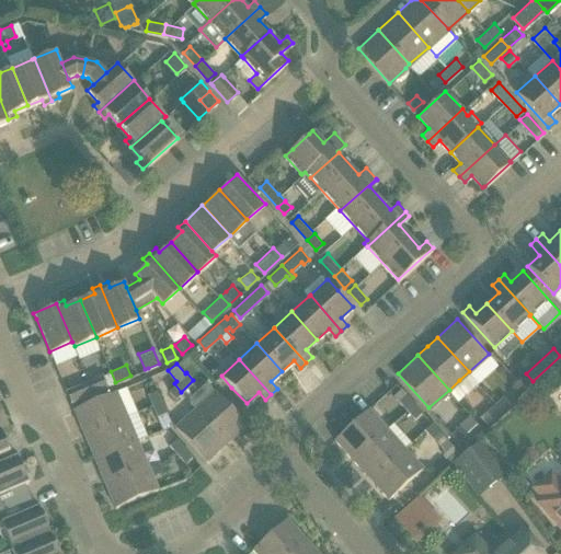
[(103,373),(90,378),(95,390),(107,385),(103,373)]
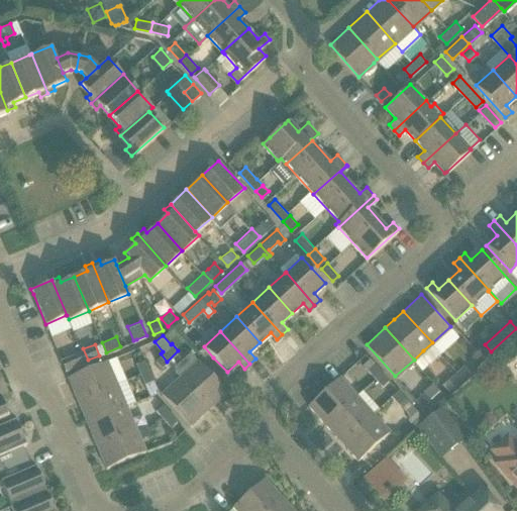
[(61,359),(66,370),(84,363),(88,360),(83,348),(61,359)]
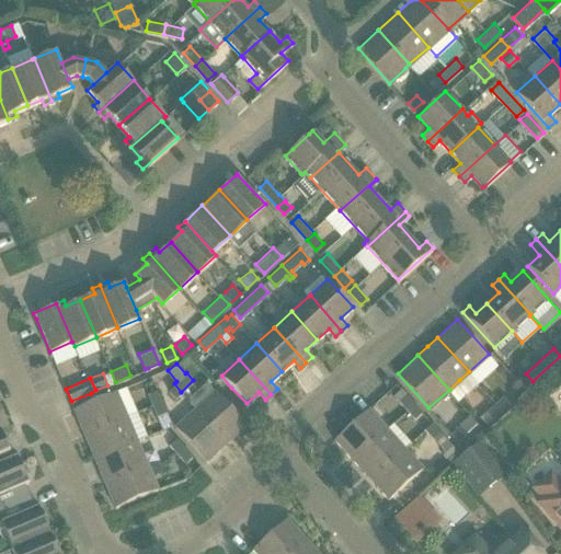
[(195,406),(226,441),(247,423),(215,389),(207,380),(189,396),(190,401),(195,406)]
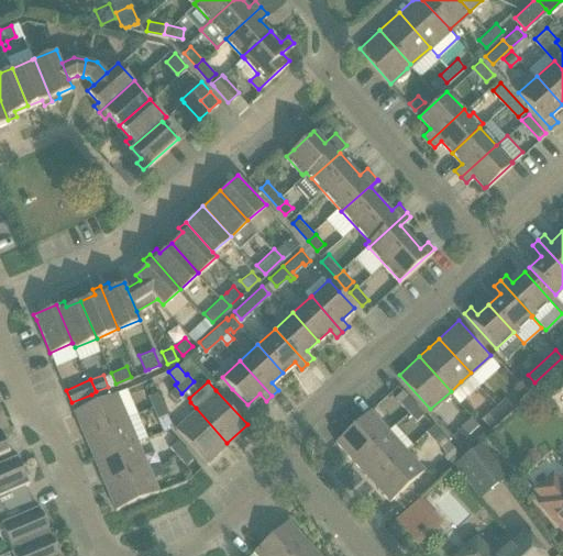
[(169,390),(177,398),(181,393),(175,385),(169,390)]
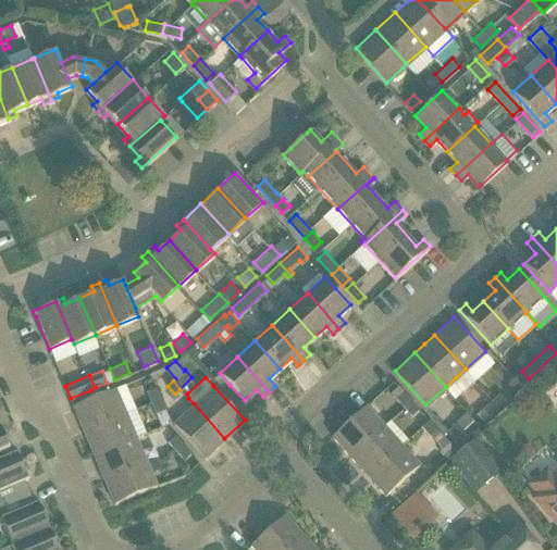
[(391,390),(412,414),(419,408),(397,384),(391,390)]
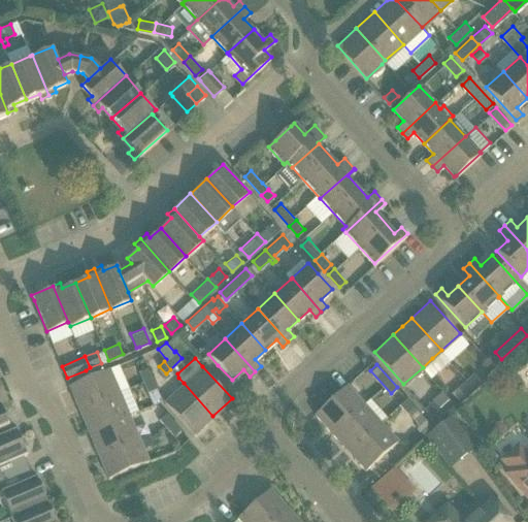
[(139,369),(144,381),(153,377),(149,365),(139,369)]
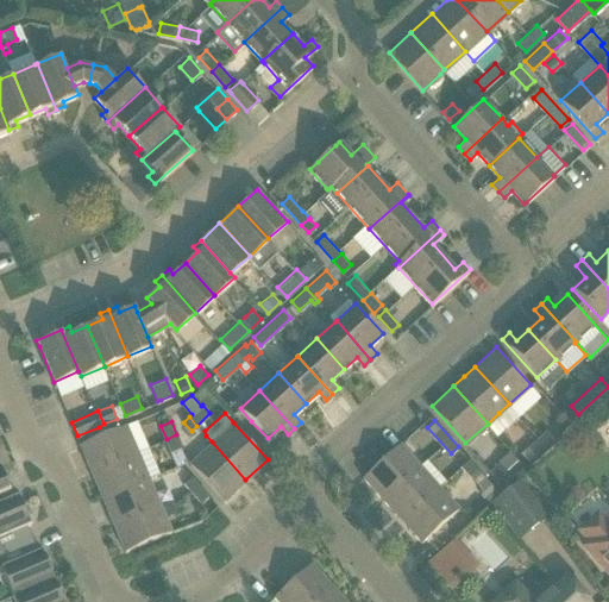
[(81,443),(92,470),(138,451),(126,422),(102,433),(102,434),(81,443)]
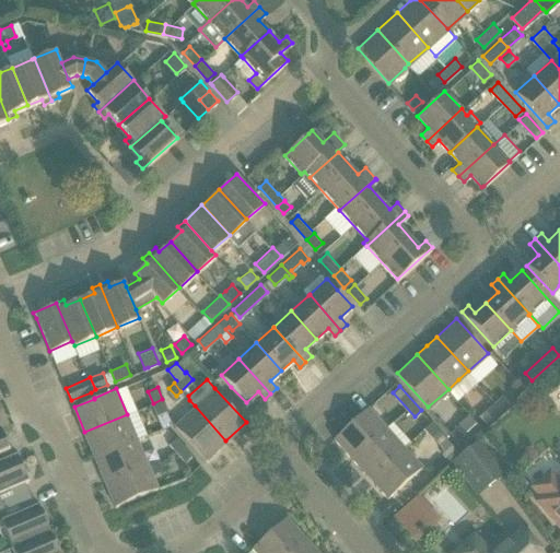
[(502,392),(494,400),(501,408),(510,400),(502,392)]
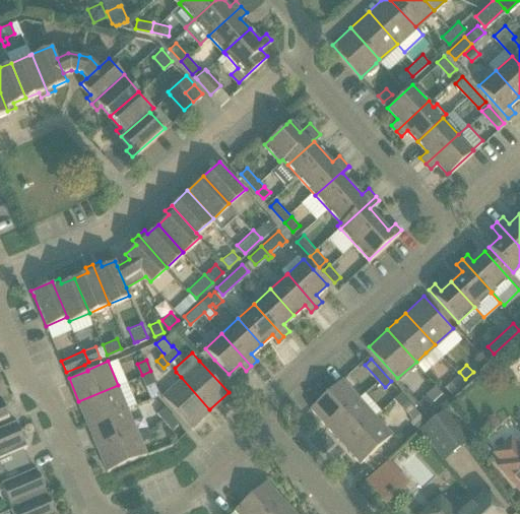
[(142,375),(145,383),(154,380),(150,371),(142,375)]
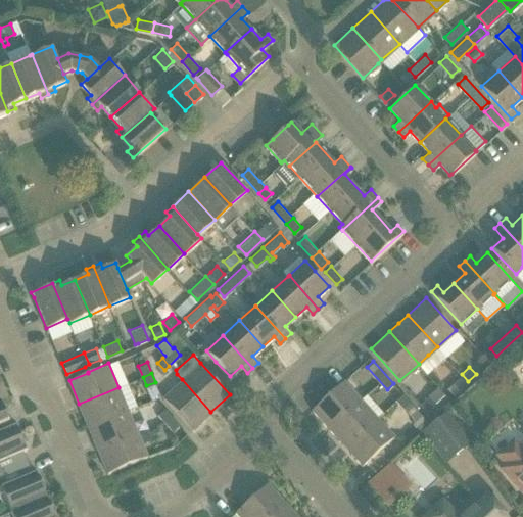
[(462,374),(454,381),(460,388),(468,381),(462,374)]
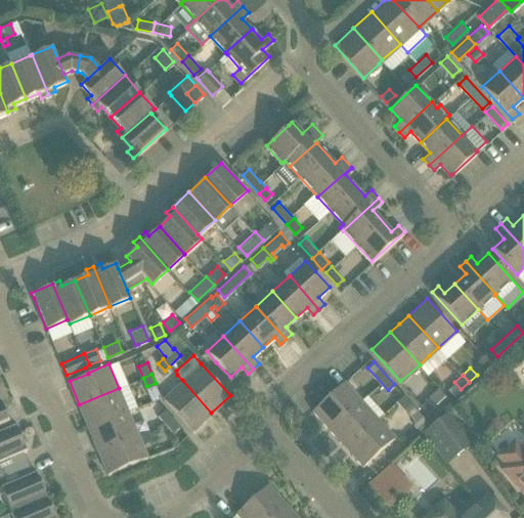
[(164,397),(192,429),(211,413),(182,380),(164,397)]
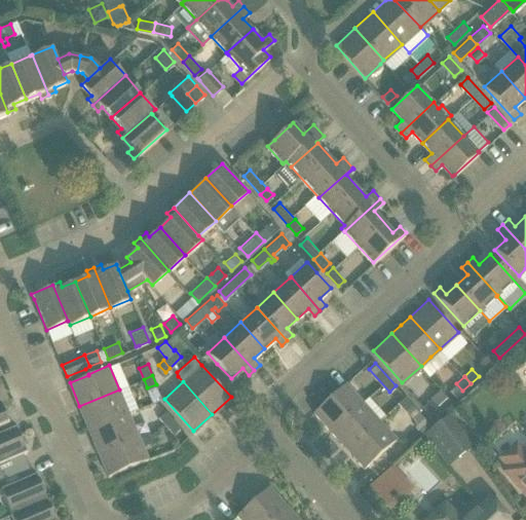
[(345,381),(313,411),(331,430),(363,400),(345,381)]
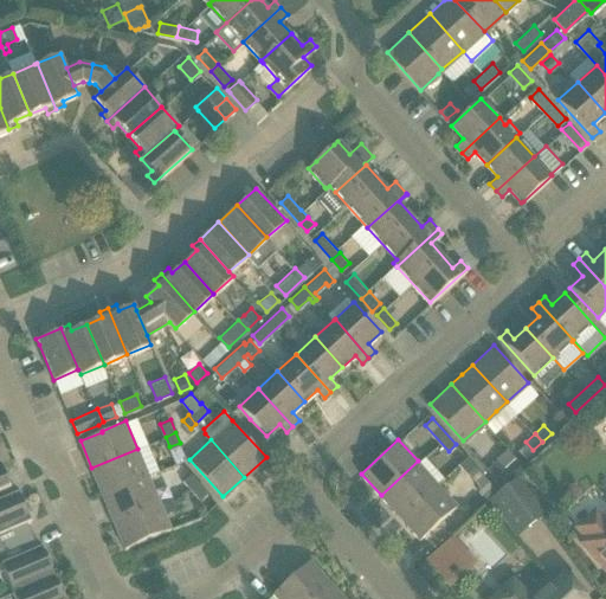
[(526,442),(517,450),(526,458),(533,450),(526,442)]
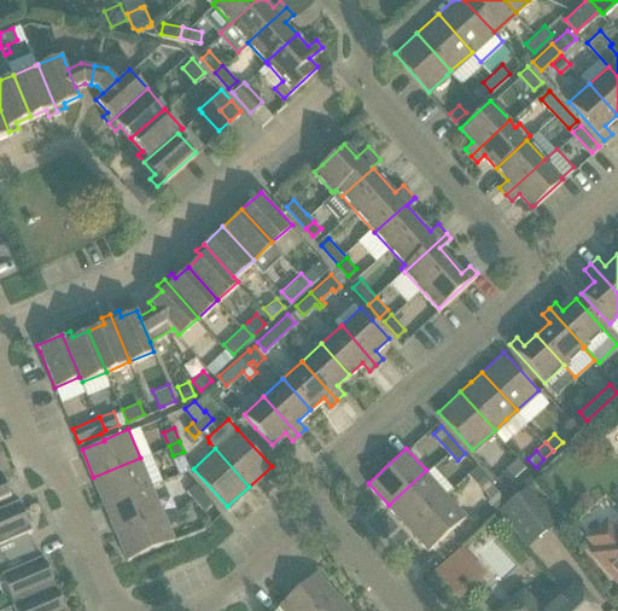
[(516,457),(505,466),(513,476),(524,465),(516,457)]
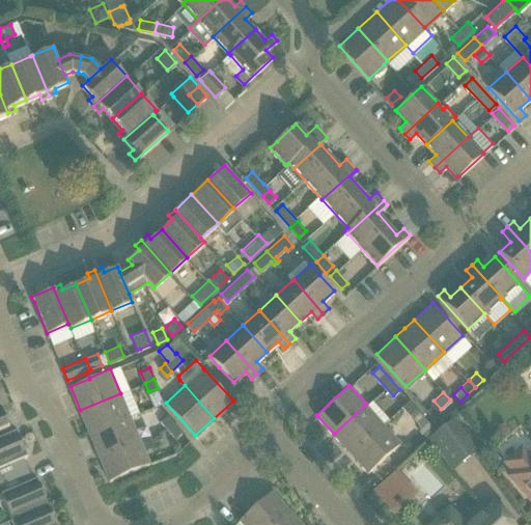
[(80,410),(89,433),(130,415),(120,393),(80,410)]
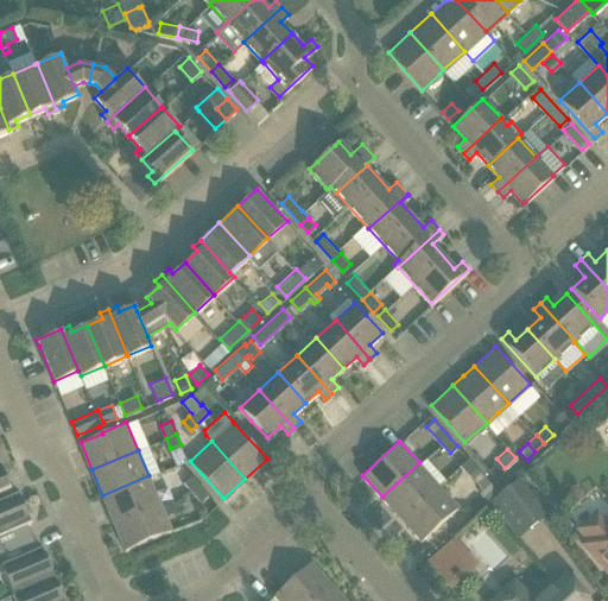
[(496,488),(468,456),(460,465),(468,474),(469,473),(481,486),(481,492),(486,498),(496,488)]
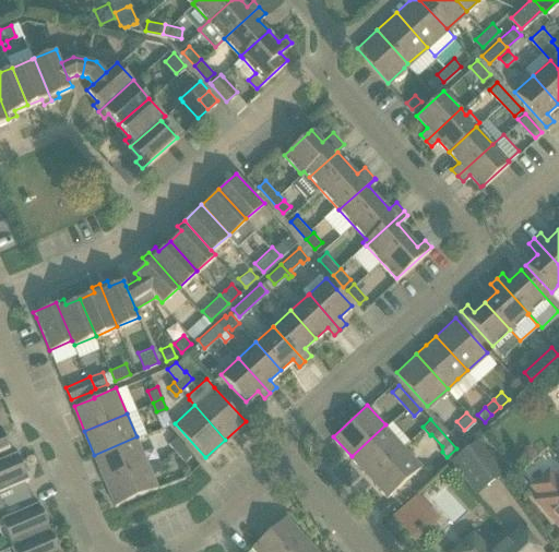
[(449,431),(455,438),(464,430),(458,422),(449,431)]
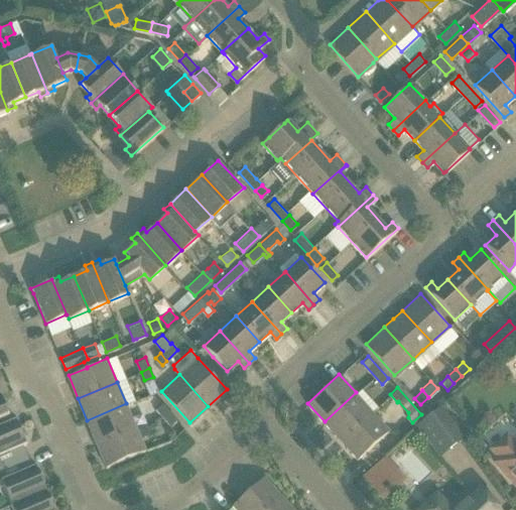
[(356,392),(325,421),(333,430),(341,438),(372,410),(356,392)]
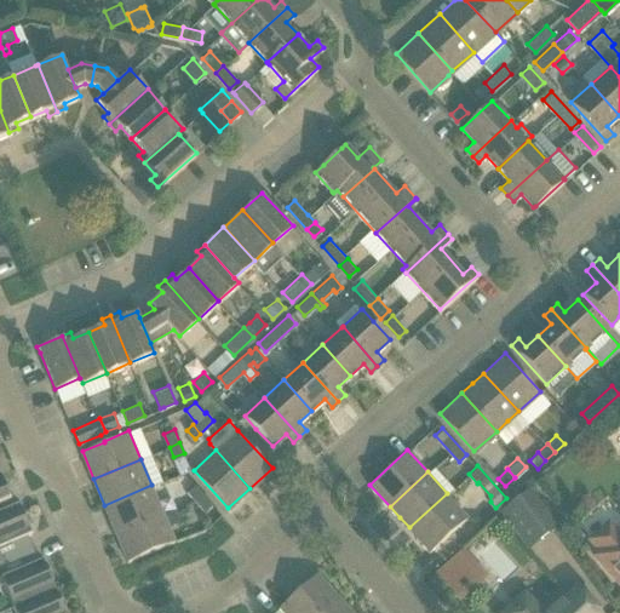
[(188,490),(205,509),(212,503),(195,483),(188,490)]
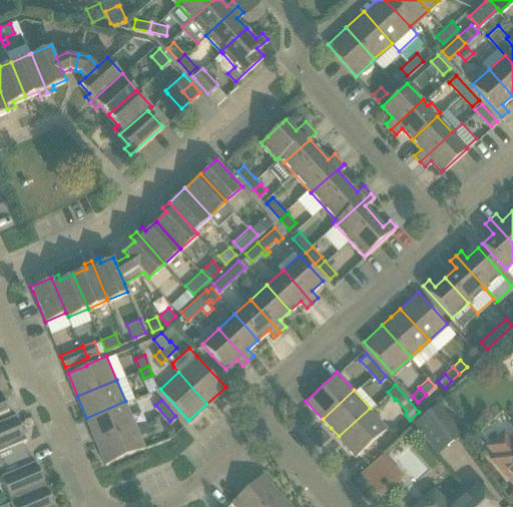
[(86,418),(96,440),(135,423),(125,401),(86,418)]
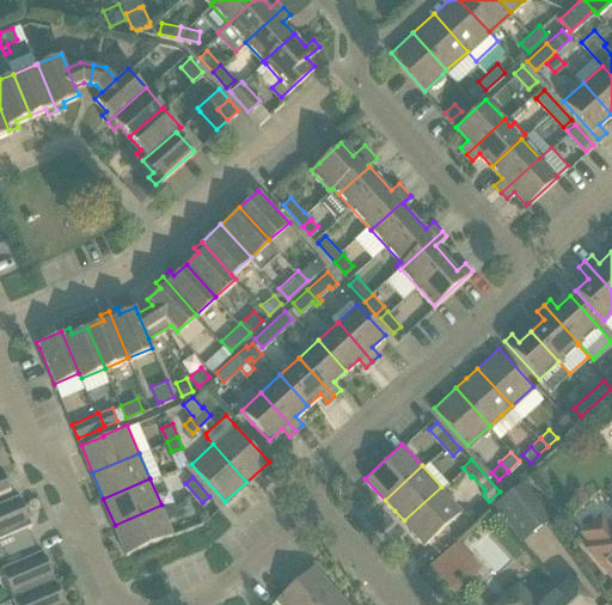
[(497,501),(522,536),(548,518),(522,483),(497,501)]
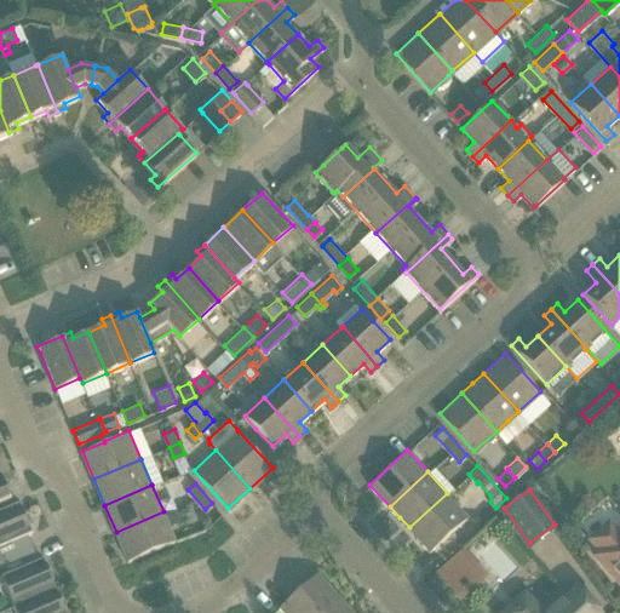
[(447,493),(409,527),(429,550),(447,533),(468,515),(447,493)]
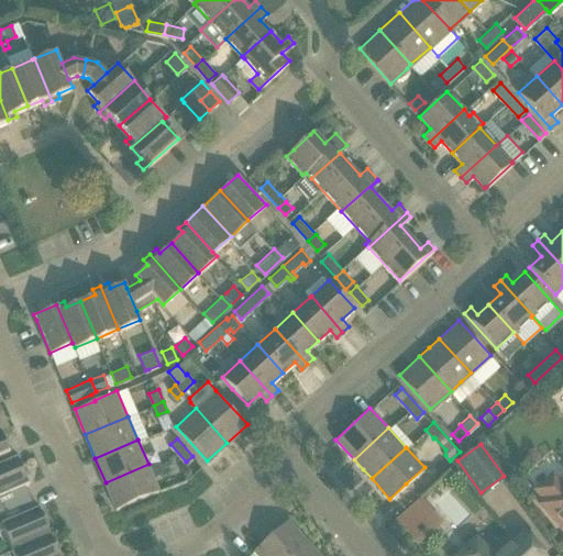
[(0,508),(2,507),(0,501),(0,493),(29,481),(25,475),(26,473),(26,469),(24,464),(22,462),(20,460),(17,455),(0,462),(0,508)]
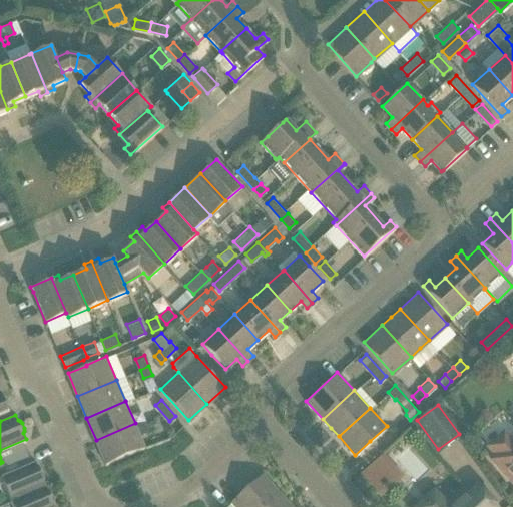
[(96,440),(105,462),(144,446),(135,423),(96,440)]
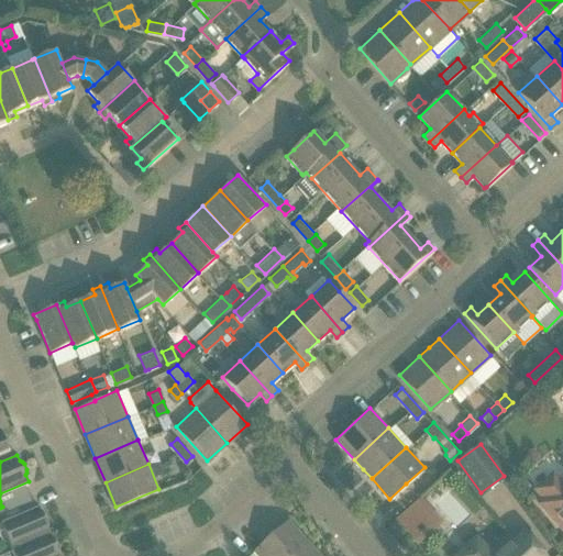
[(562,525),(562,482),(552,471),(536,487),(544,498),(540,502),(562,527),(562,525)]
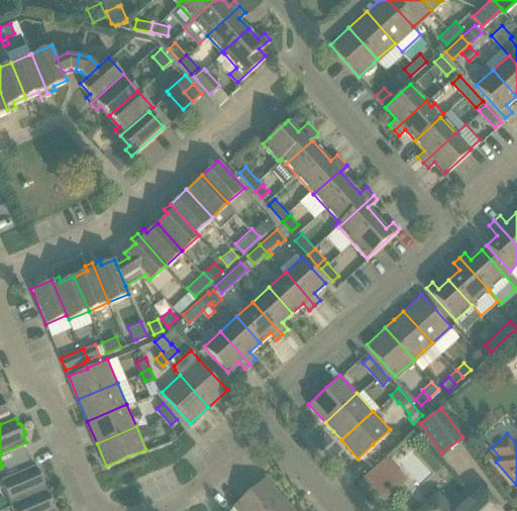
[(381,461),(364,476),(381,495),(381,494),(387,490),(391,487),(390,486),(402,475),(388,460),(384,464),(383,463),(381,461)]
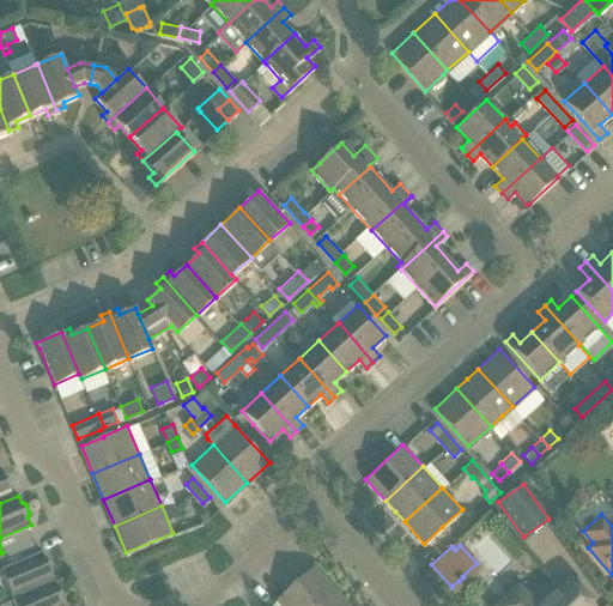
[(0,576),(4,575),(13,598),(54,580),(52,573),(53,570),(53,567),(52,564),(50,561),(48,559),(47,558),(46,558),(42,551),(7,565),(2,552),(0,553),(0,576)]
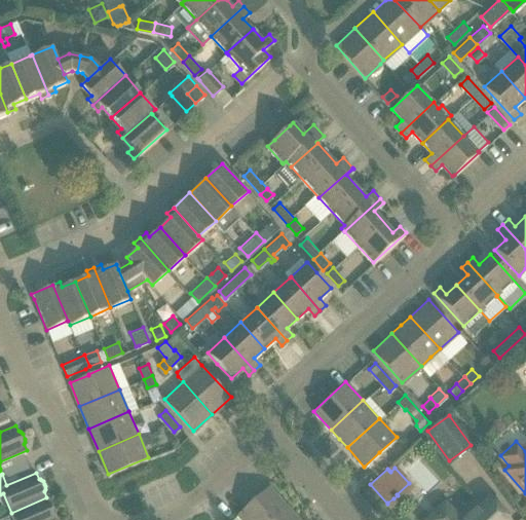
[(241,519),(266,519),(286,503),(268,484),(236,514),(241,519)]
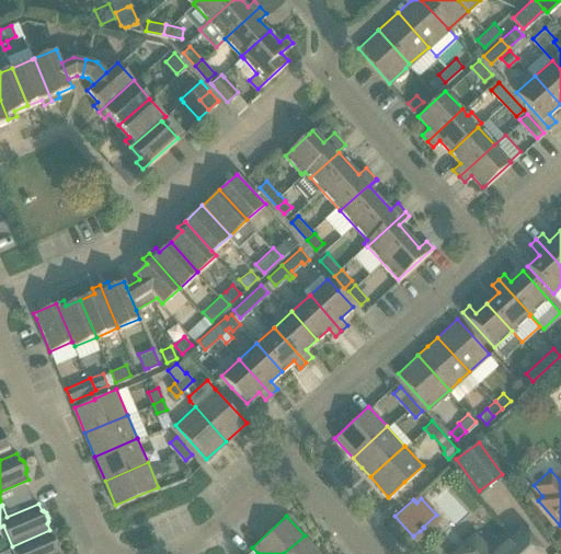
[(59,553),(58,550),(59,547),(59,544),(58,541),(56,539),(55,537),(53,535),(49,530),(12,546),(14,553),(59,553)]
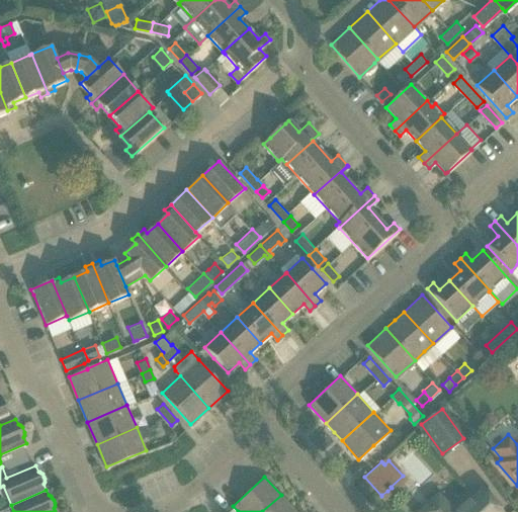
[(500,511),(490,501),(480,491),(455,511),(453,511),(438,495),(418,511),(500,511)]
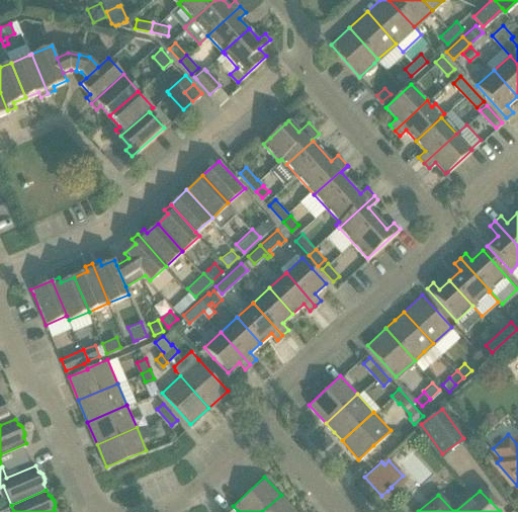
[(295,511),(281,495),(262,511),(295,511)]
